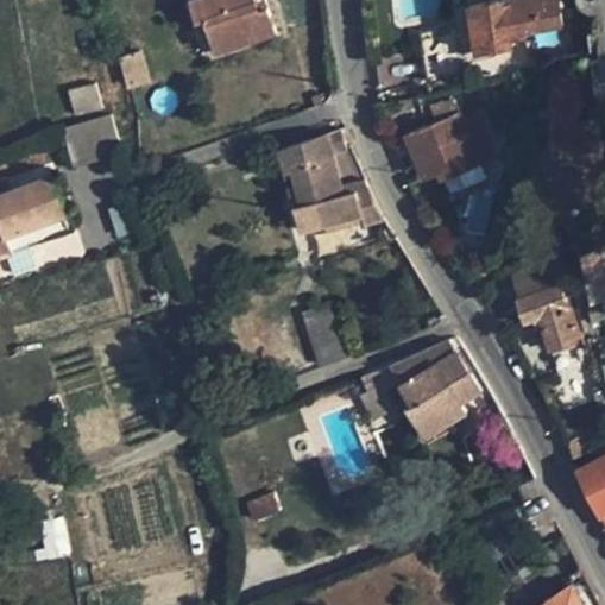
[(257,10),(254,1),(254,0),(193,0),(189,1),(195,23),(205,19),(215,54),(275,36),(266,7),(257,10)]
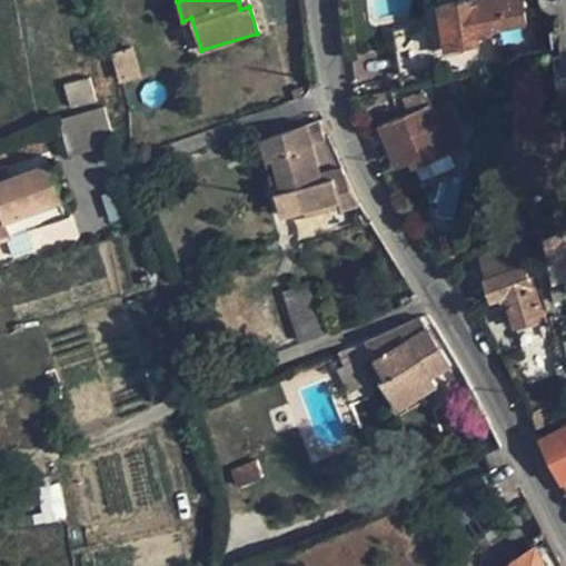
[(246,0),(242,0),(238,1),(240,9),(249,7),(246,0)]
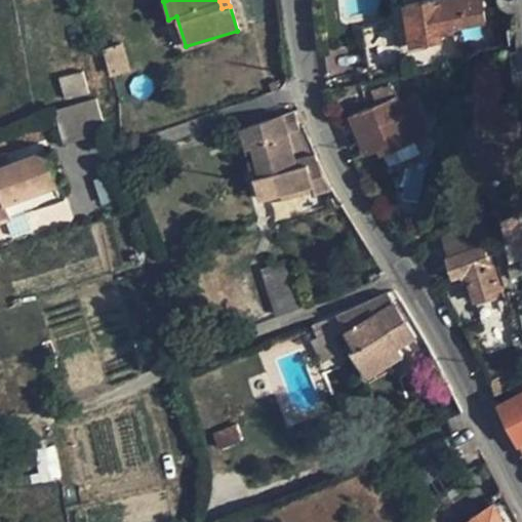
[(481,24),(477,0),(445,0),(403,6),(409,45),(440,41),(438,31),(481,24)]
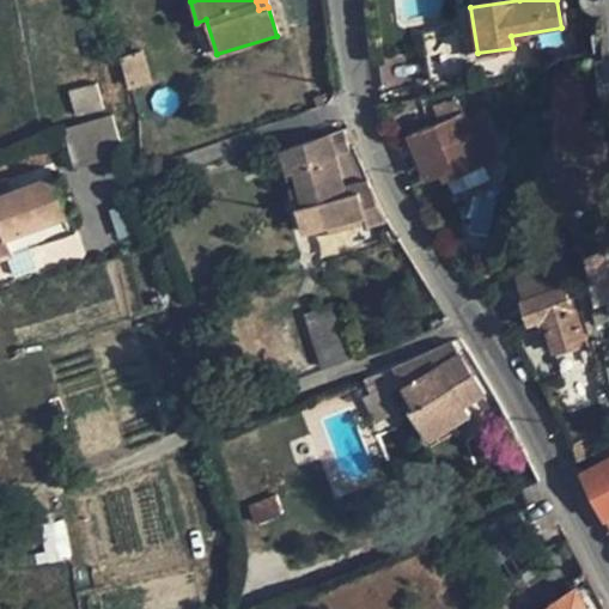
[(458,36),(420,40),(428,86),(446,83),(449,85),(468,81),(458,36)]
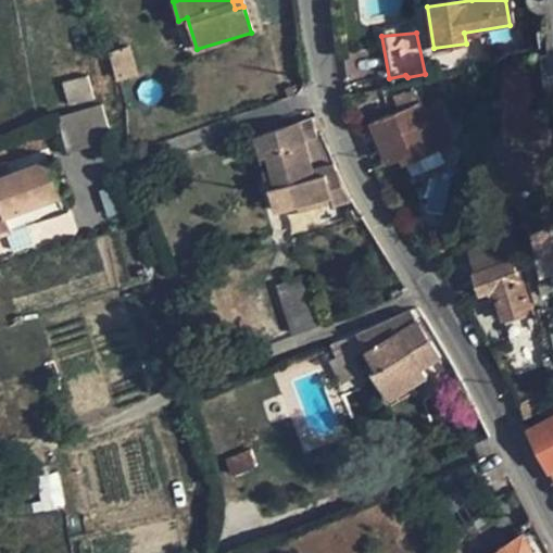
[(59,87),(65,109),(90,101),(84,79),(59,87)]
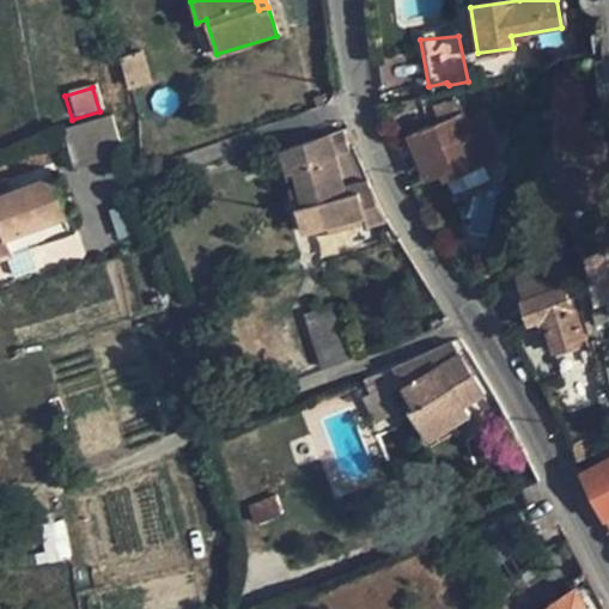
[(578,126),(574,96),(554,98),(561,158),(566,158),(572,206),(608,202),(598,123),(578,126)]
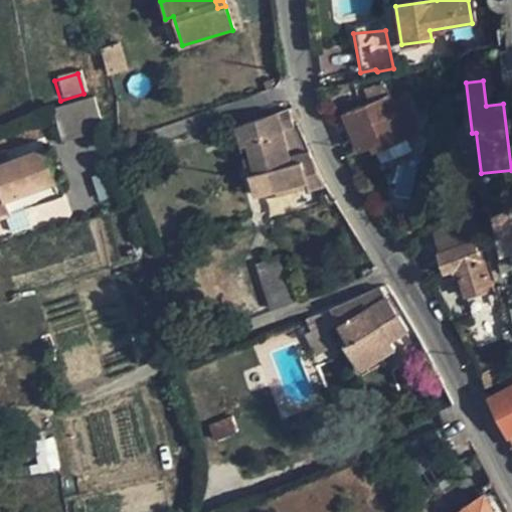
[(362,92),(367,105),(385,97),(381,87),(372,91),(372,88),(362,92)]
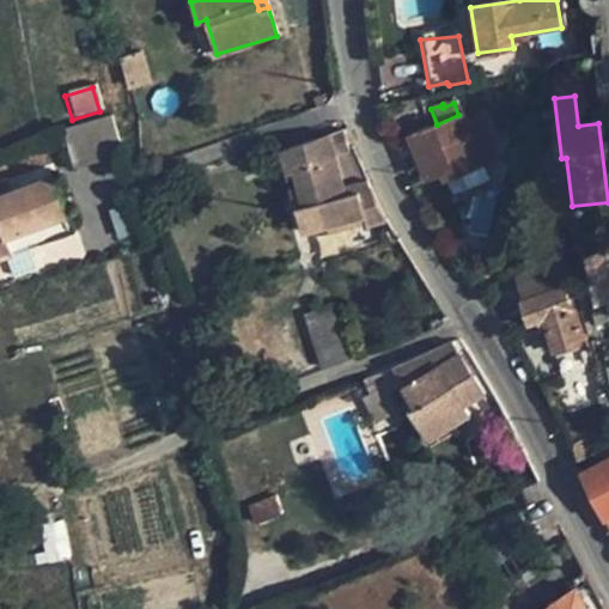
[(443,183),(481,166),(462,123),(458,115),(437,125),(407,136),(425,180),(439,174),(443,183)]
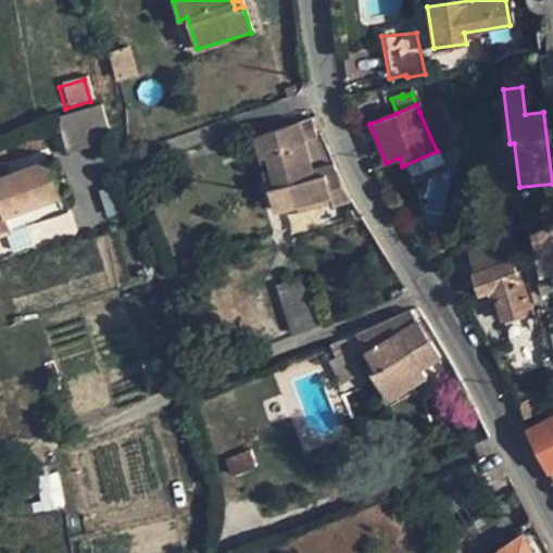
[(99,107),(59,118),(66,147),(108,134),(99,107)]
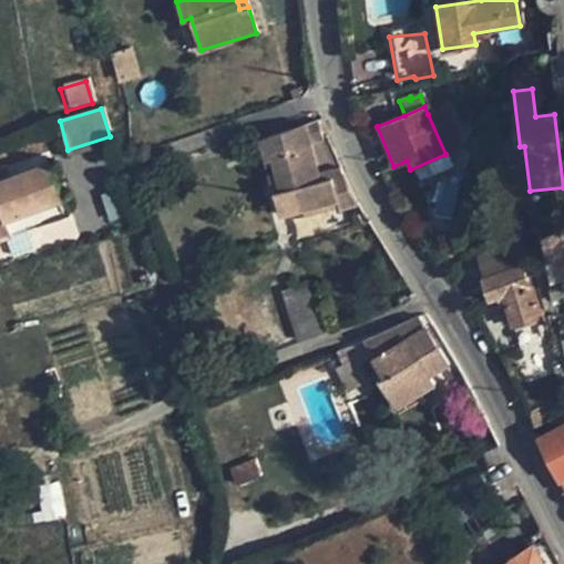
[(443,109),(428,114),(445,154),(457,149),(443,109)]
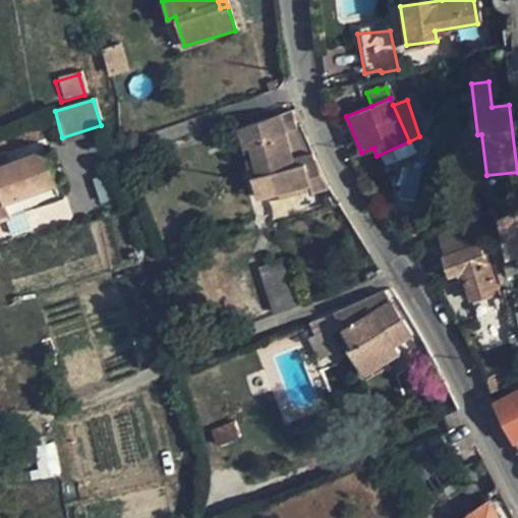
[(327,188),(312,155),(289,161),(284,138),(296,135),(289,113),(235,131),(254,200),(302,187),(304,193),(327,188)]
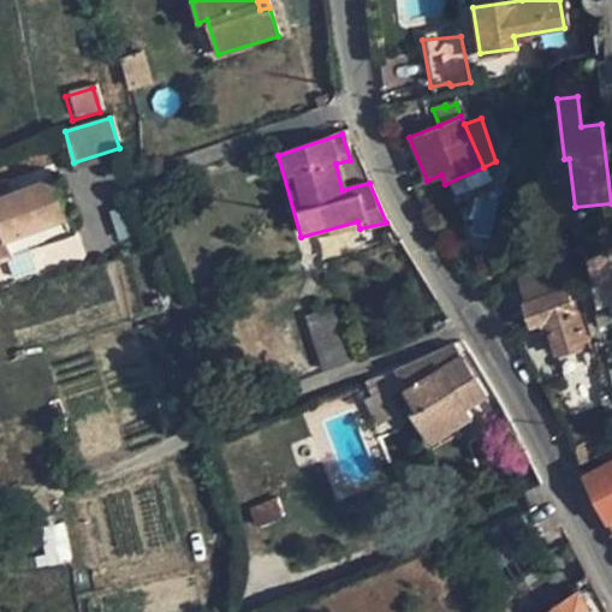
[(52,178),(0,196),(0,260),(72,235),(52,178)]
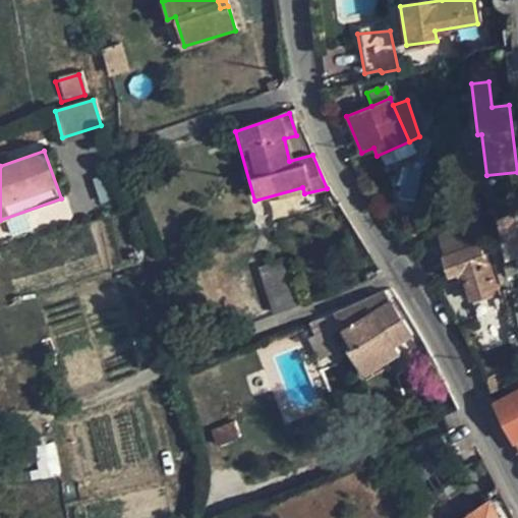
[(476,221),(430,234),(448,278),(459,275),(468,303),(491,296),(475,248),(484,246),(476,221)]
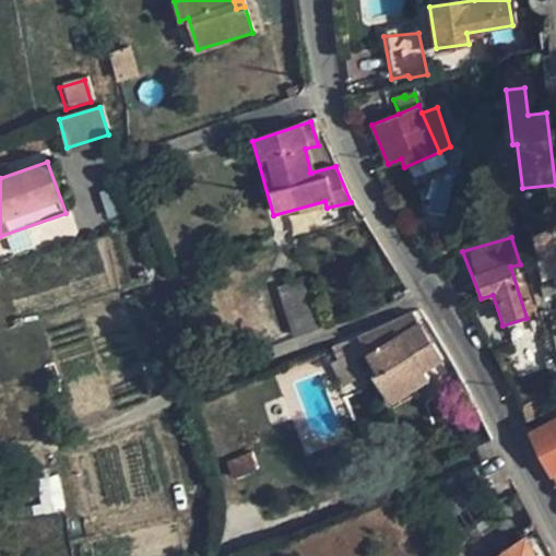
[(322,326),(307,280),(278,290),(294,336),(322,326)]
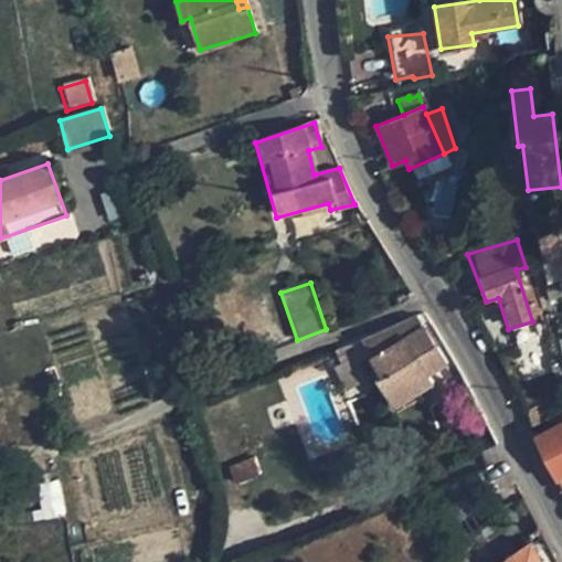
[(421,327),(414,317),(362,341),(371,356),(382,374),(377,379),(395,407),(430,384),(425,378),(402,338),(421,327)]
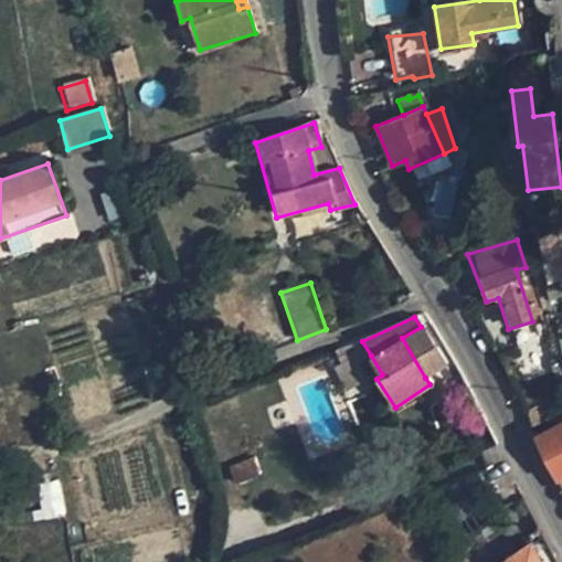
[(444,366),(421,327),(402,338),(425,378),(444,366)]
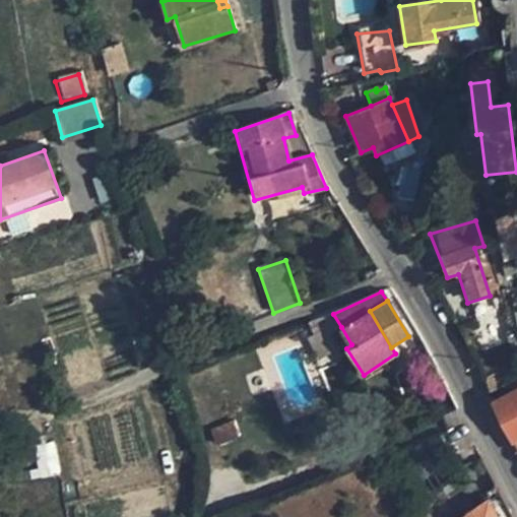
[(333,314),(322,317),(327,326),(331,333),(341,327),(333,314)]
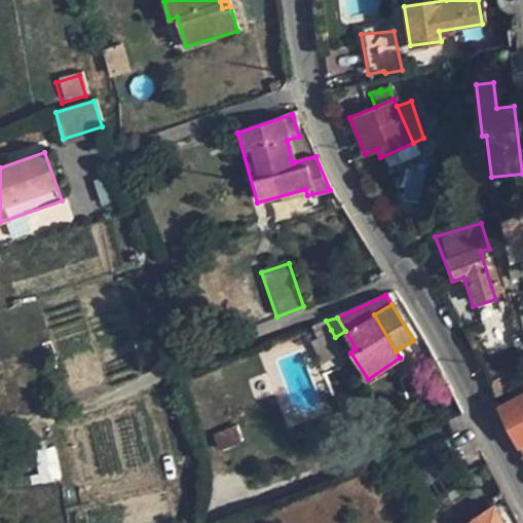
[(316,336),(331,330),(326,321),(310,326),(316,336)]
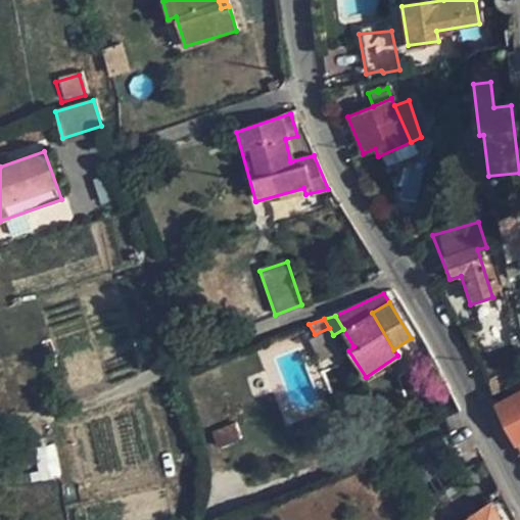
[(315,336),(313,337),(321,362),(342,352),(333,335),(329,328),(315,334),(315,336)]
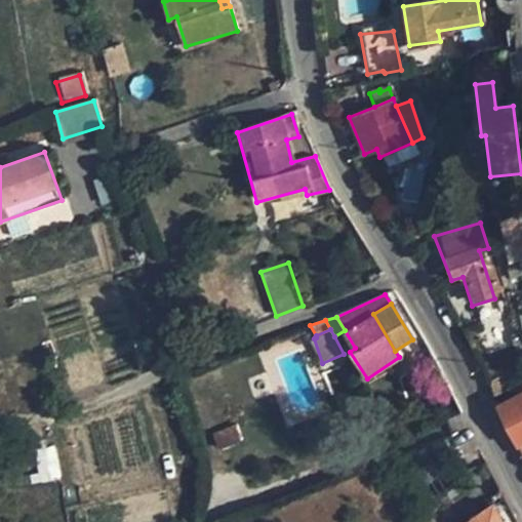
[(318,365),(322,363),(314,338),(307,343),(318,365)]
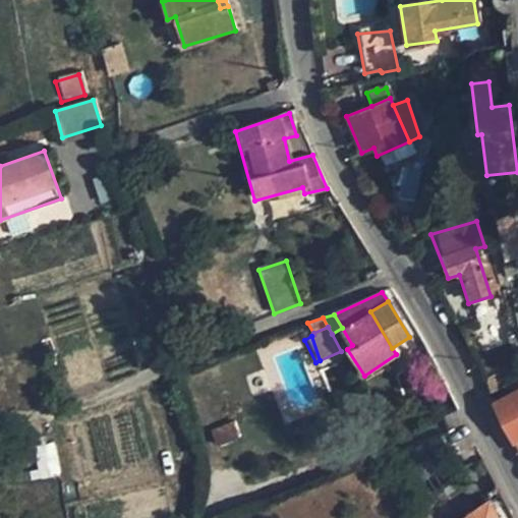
[(517,393),(494,405),(510,436),(514,443),(517,441),(517,393)]
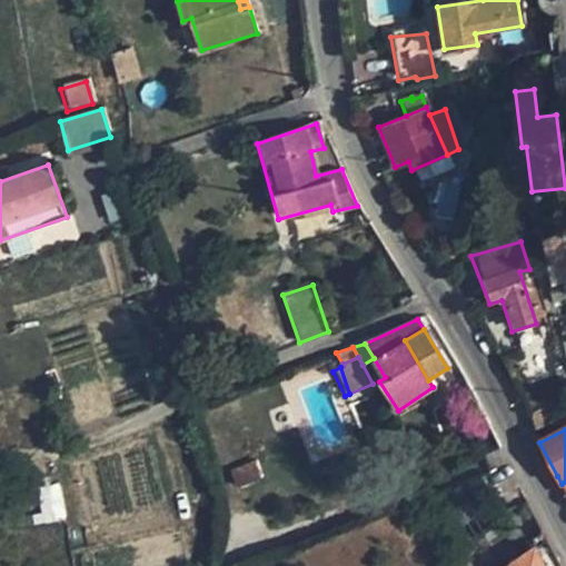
[(230,472),(237,486),(259,478),(254,463),(230,472)]
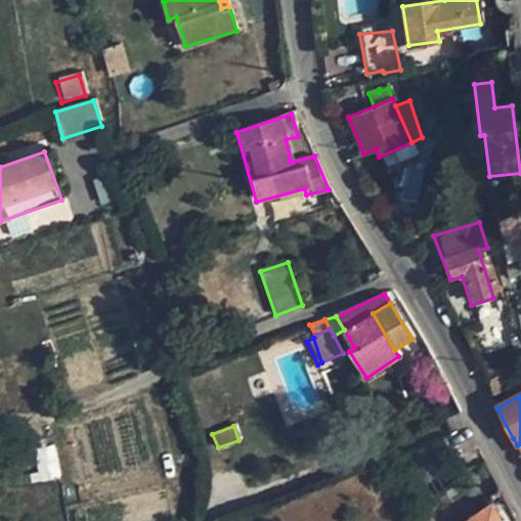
[(497,520),(490,507),(469,520),(497,520)]
